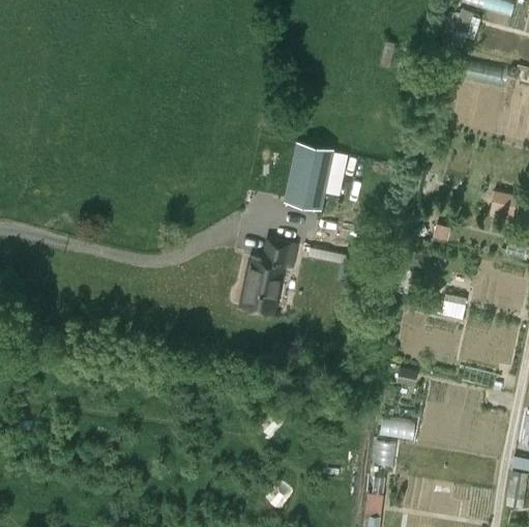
[(511,17),(515,0),(462,0),(462,5),(511,17)]
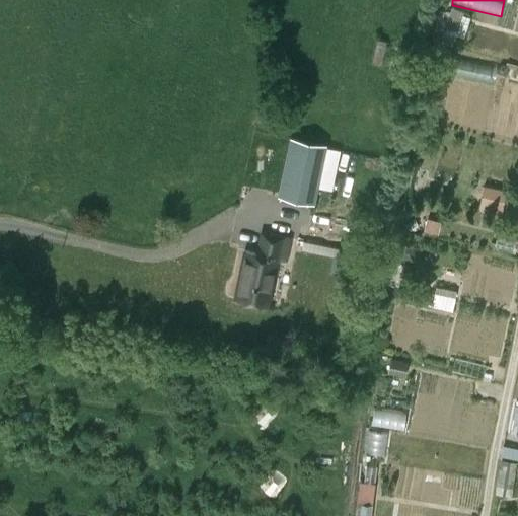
[(453,44),(454,35),(465,37),(468,14),(448,11),(443,43),(453,44)]
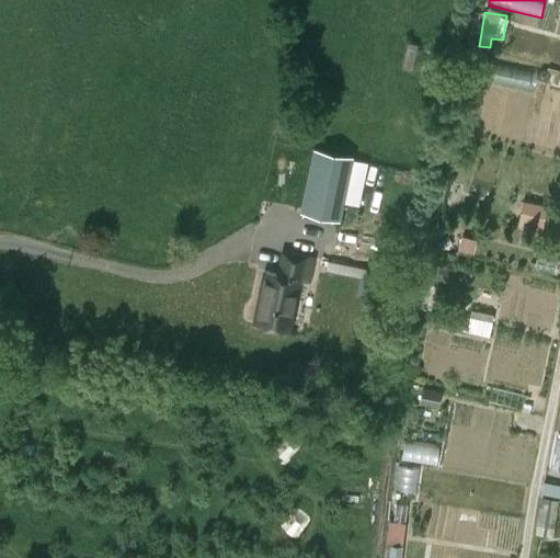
[(489,67),(488,87),(532,90),(534,70),(489,67)]
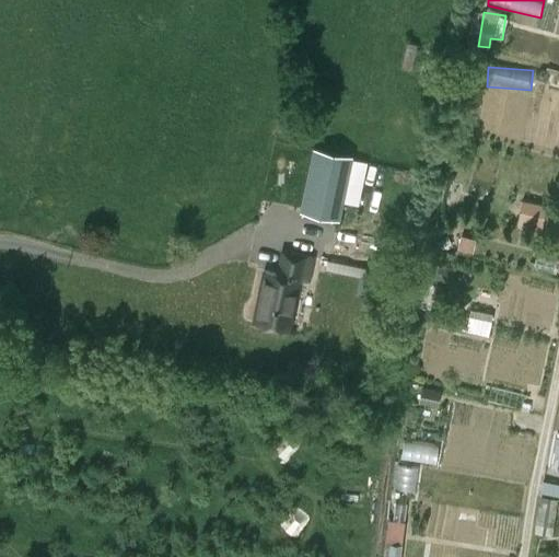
[(312,153),(299,213),(338,221),(350,161),(312,153)]
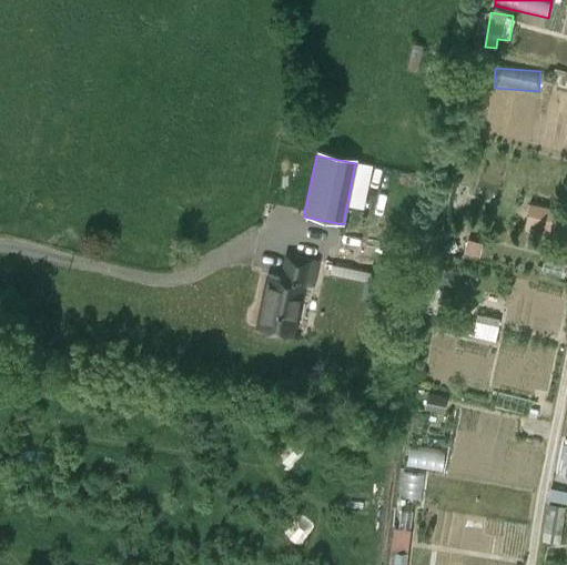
[(527,207),(527,233),(554,232),(553,205),(527,207)]
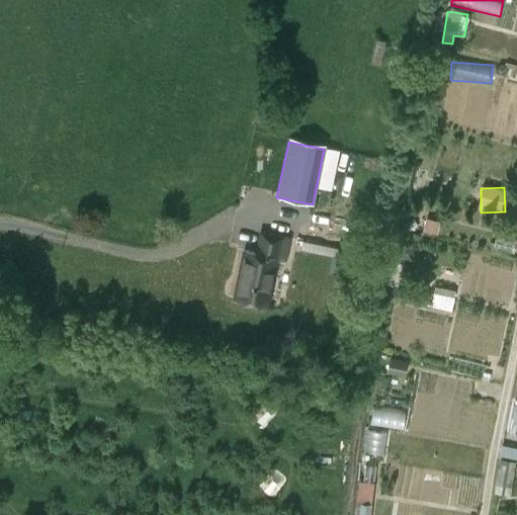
[(428,218),(423,232),(436,237),(441,223),(428,218)]
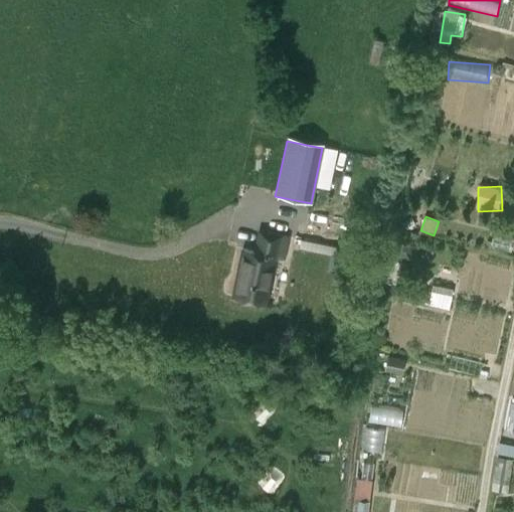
[(241,252),(232,298),(265,304),(275,259),(282,260),(286,240),(281,238),(258,234),(254,253),(241,252)]
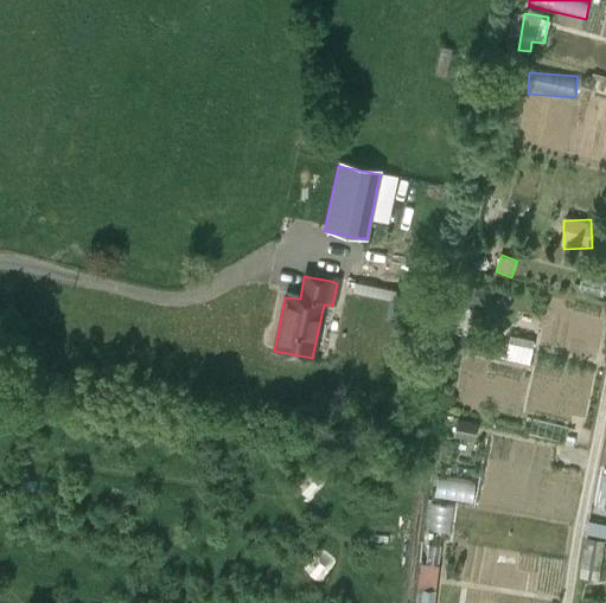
[(510,338),(506,360),(530,364),(534,341),(510,338)]
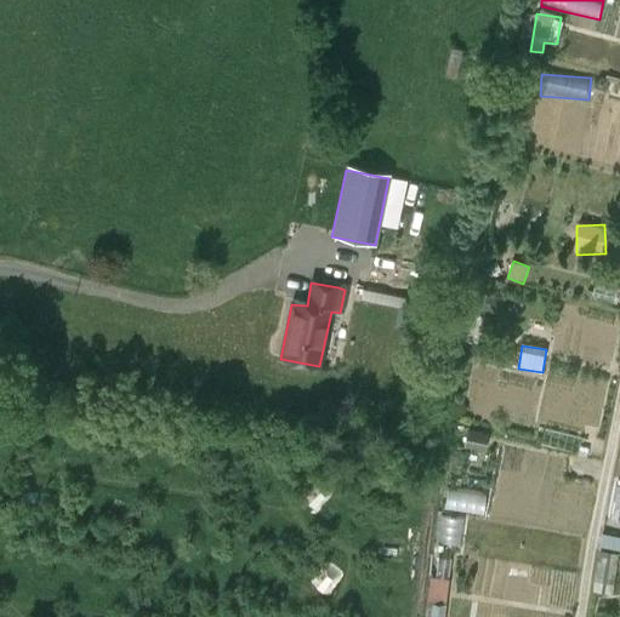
[(466,430),(465,449),(487,450),(488,432),(466,430)]
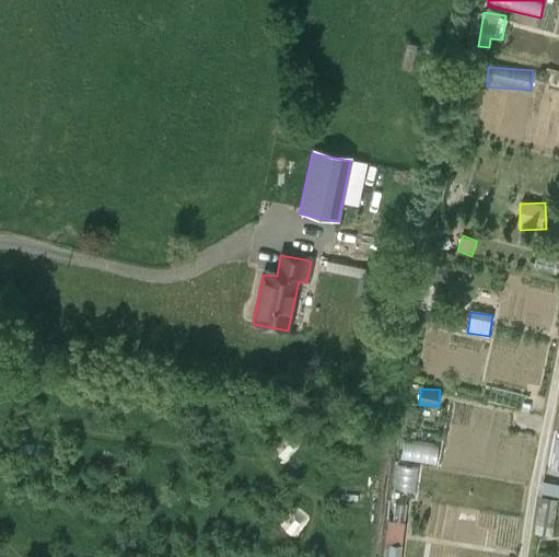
[(435,407),(407,406),(406,428),(434,429),(435,407)]
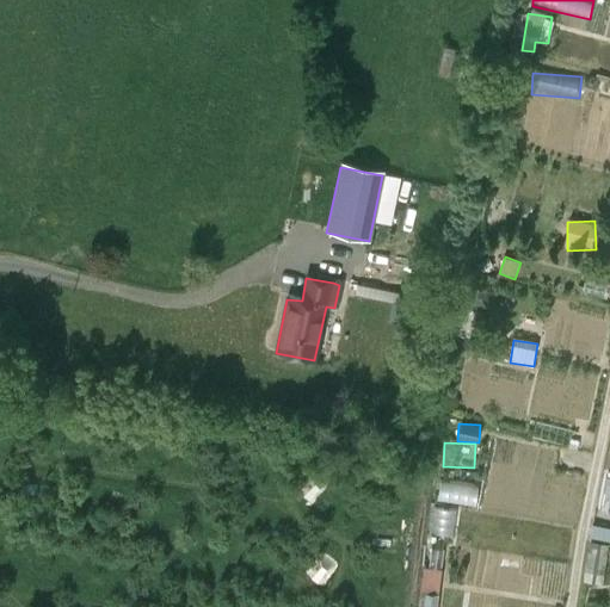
[(438,502),(476,507),(479,487),(441,482),(438,502)]
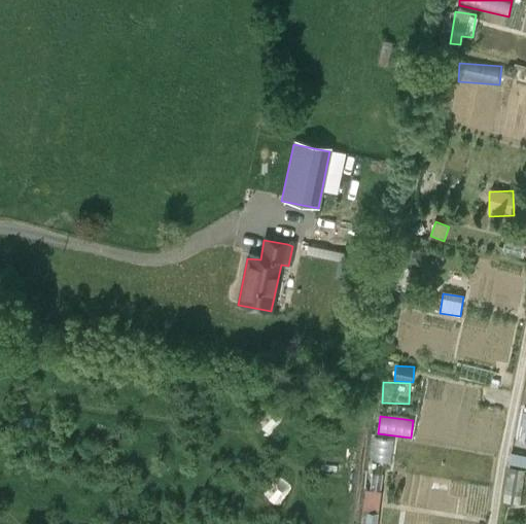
[(525,457),(511,455),(509,463),(525,466),(525,457)]
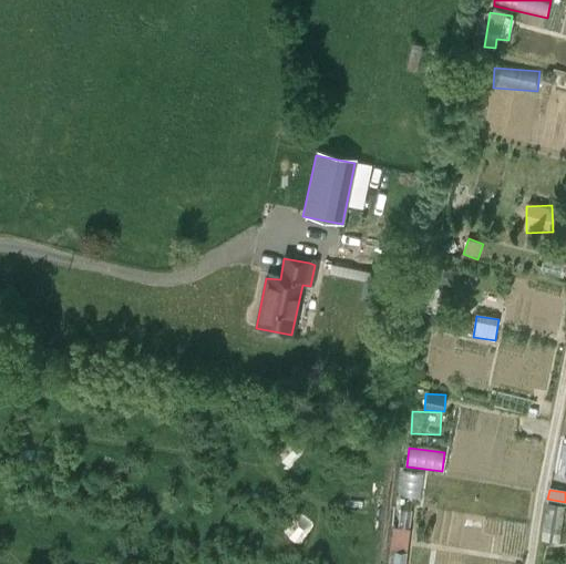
[(547,504),(542,541),(559,543),(564,506),(547,504)]
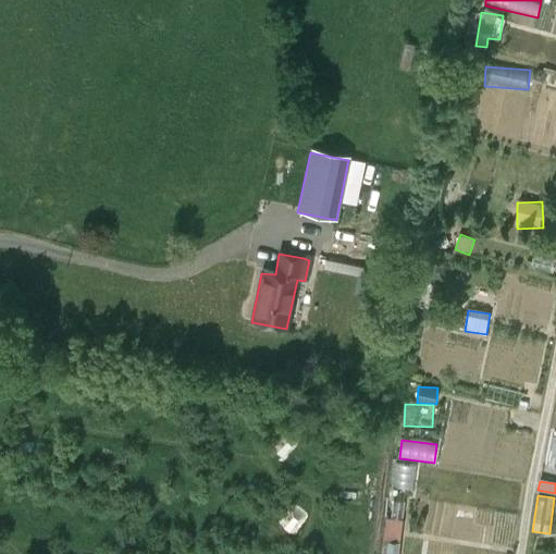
[(383,519),(379,553),(396,553),(400,521),(383,519)]
